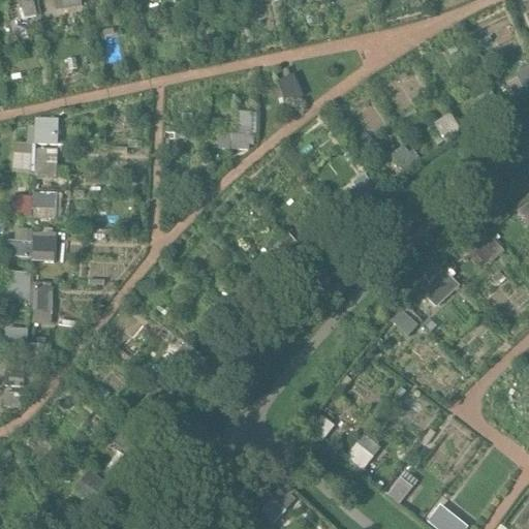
[(22,0),(25,16),(85,7),(84,0),(22,0)]
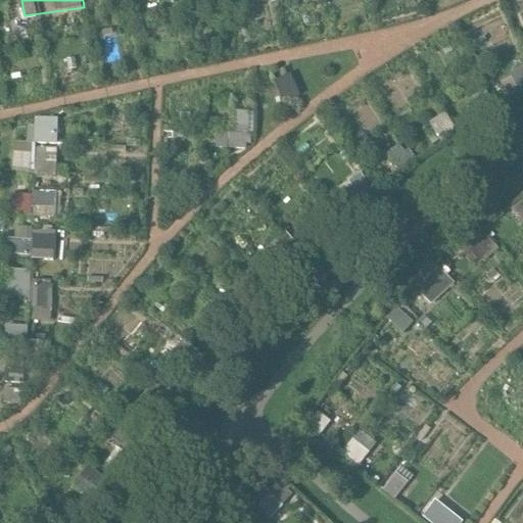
[(285,101),(302,94),(293,73),(276,80),(285,101)]
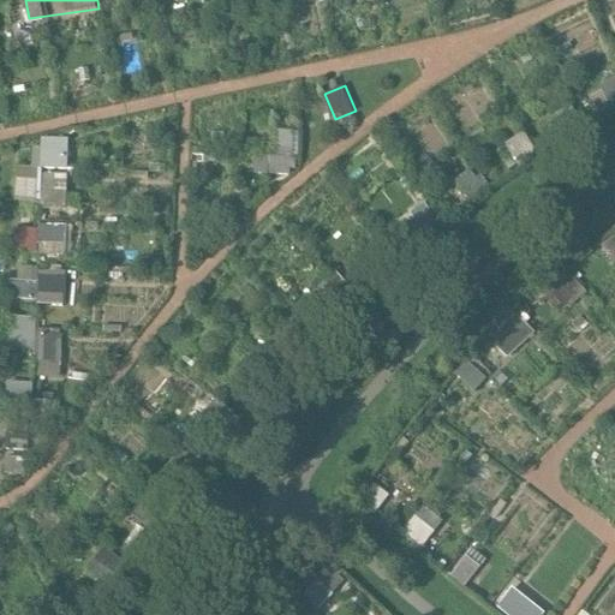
[(262,127),(261,173),(297,173),(297,127),(262,127)]
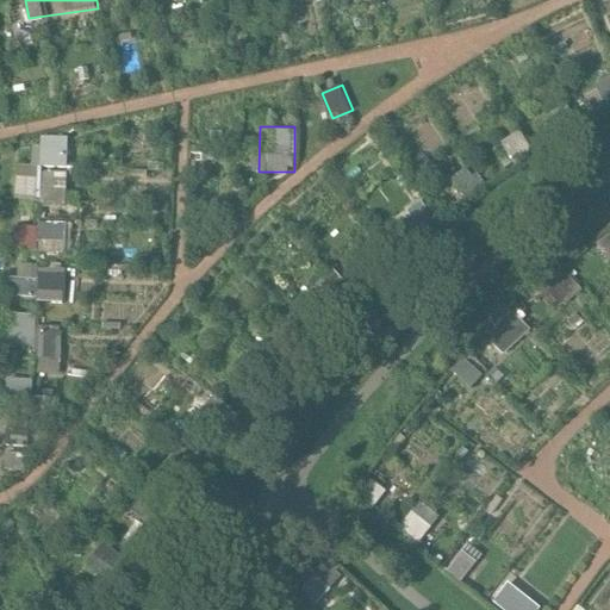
[(75,136),(42,135),(42,170),(74,170),(75,136)]
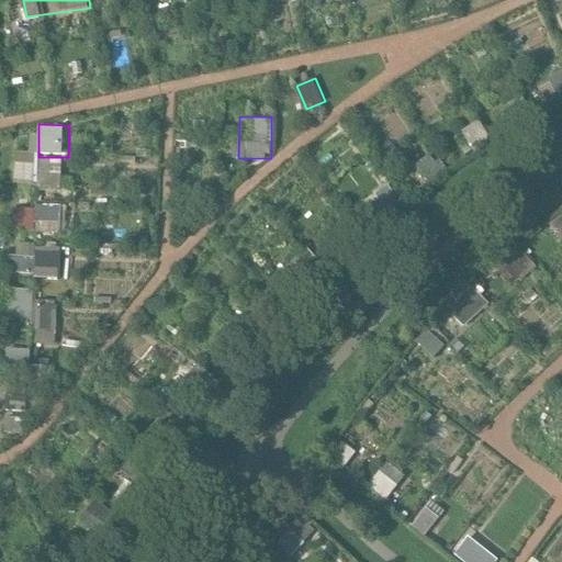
[(17,150),(17,183),(37,184),(38,152),(17,150)]
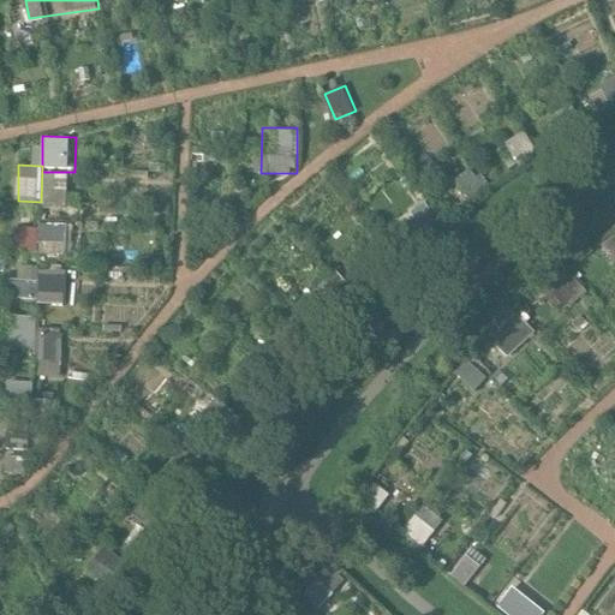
[(47,208),(70,208),(71,173),(47,173),(47,208)]
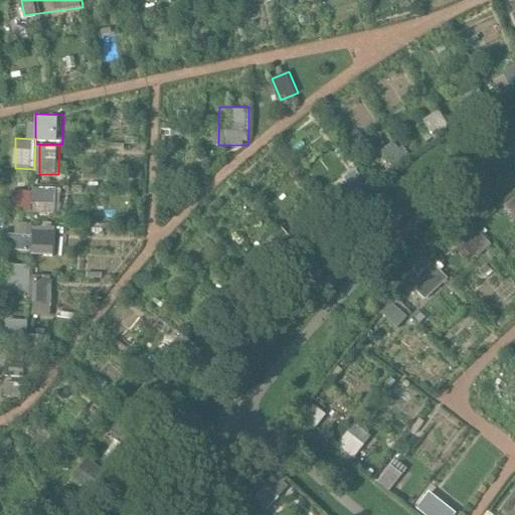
[(56,212),(57,188),(14,187),(13,211),(56,212)]
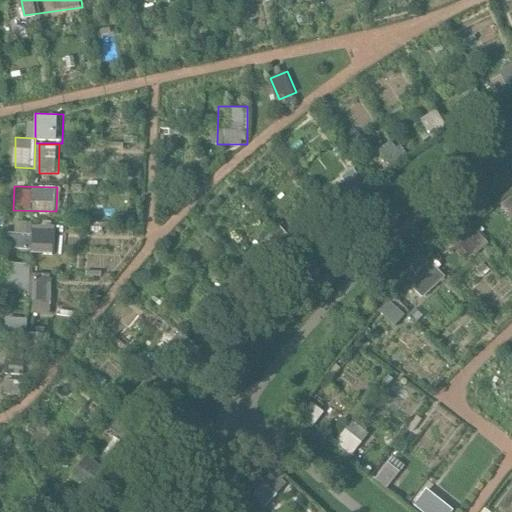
[(13,221),(14,252),(64,251),(63,224),(31,225),(31,220),(13,221)]
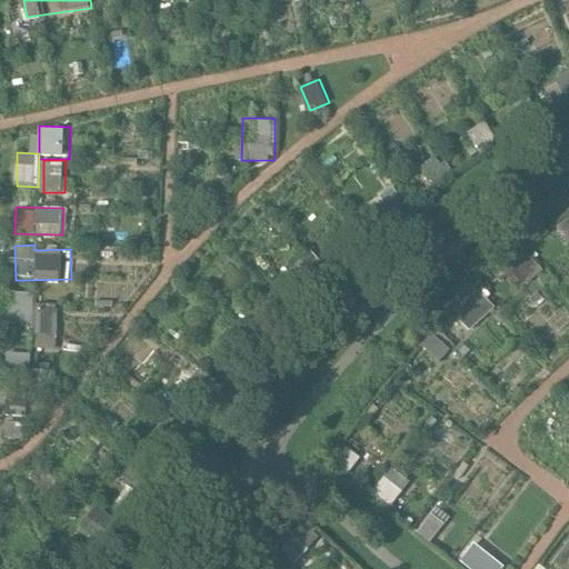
[(10,292),(10,311),(0,311),(0,326),(35,326),(33,291),(10,292)]
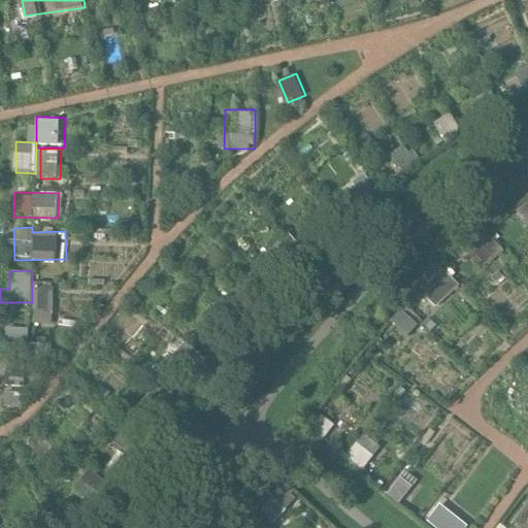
[(68,288),(69,279),(35,278),(34,324),(55,324),(56,288),(68,288)]
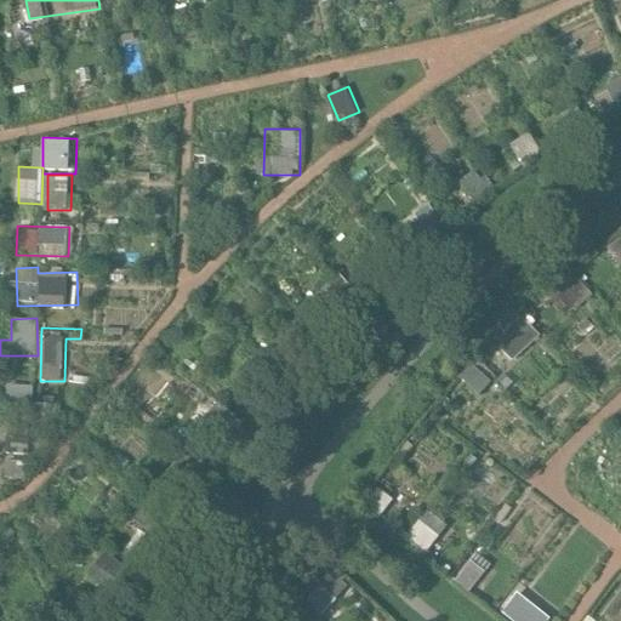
[(11,402),(35,400),(34,385),(10,386),(11,402)]
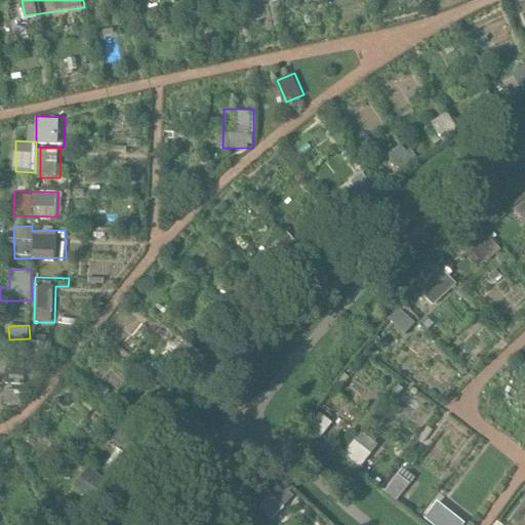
[(361,468),(379,445),(363,432),(345,454),(361,468)]
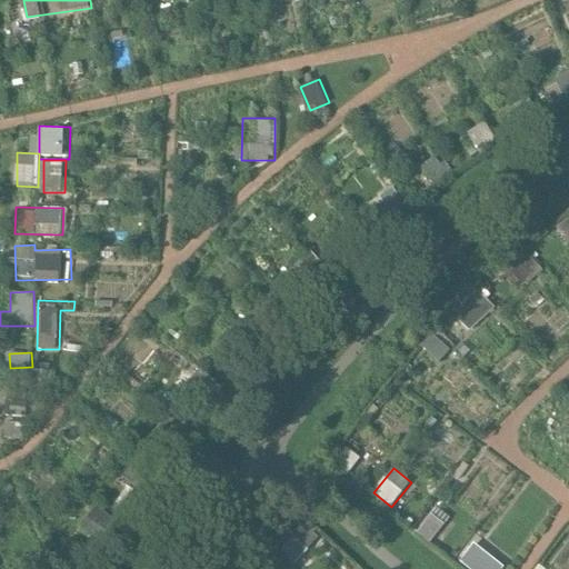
[(435,511),(420,531),(432,540),(447,521),(435,511)]
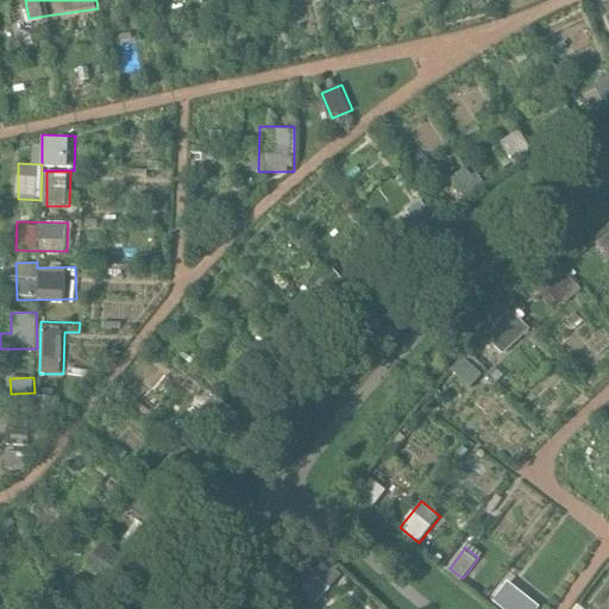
[(512,581),(495,600),(506,608),(539,608),(542,606),(512,581)]
